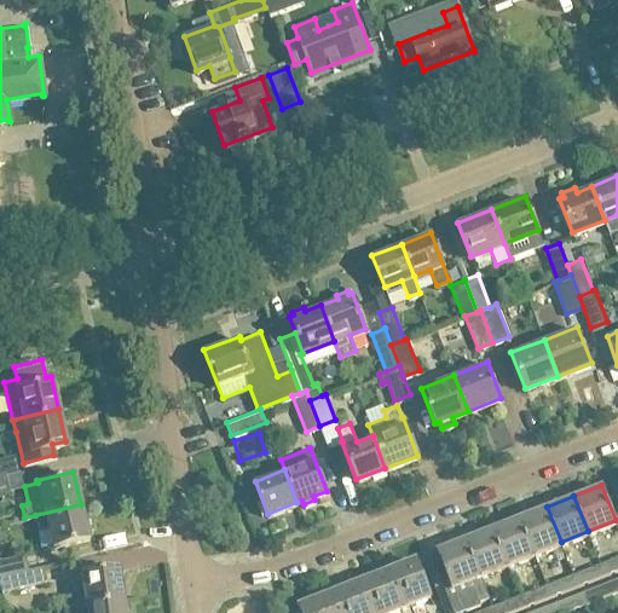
[(87,530),(81,504),(35,515),(38,527),(47,525),(52,545),(88,536),(87,530)]
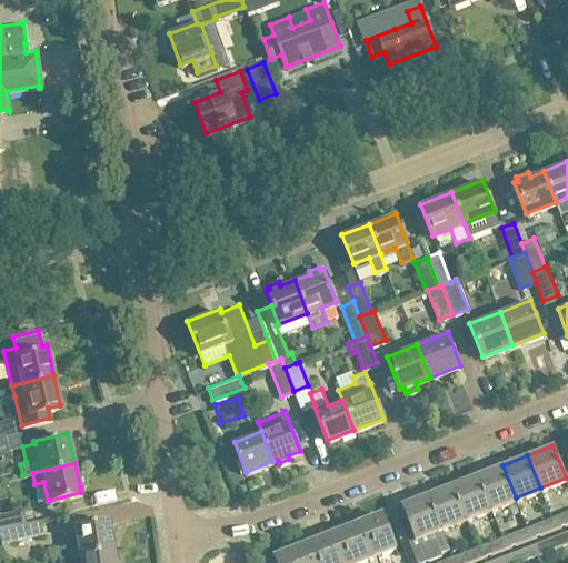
[(516,498),(502,465),(478,475),(490,508),(516,498)]
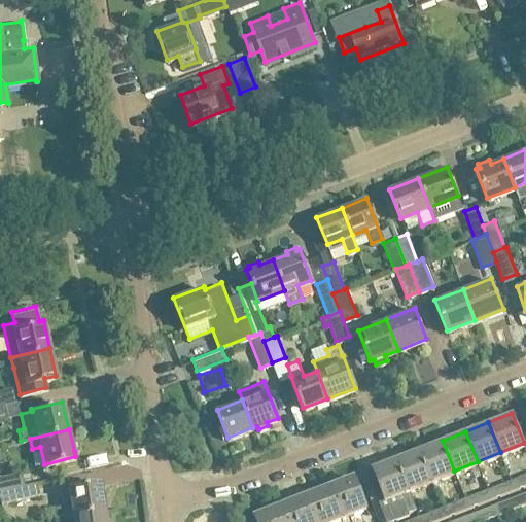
[(454,471),(443,441),(419,449),(431,480),(454,471)]
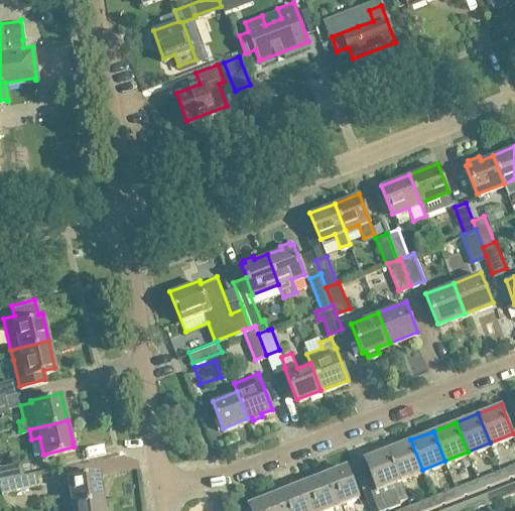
[(407,496),(400,478),(422,470),(410,439),(388,449),(406,496),(407,496)]
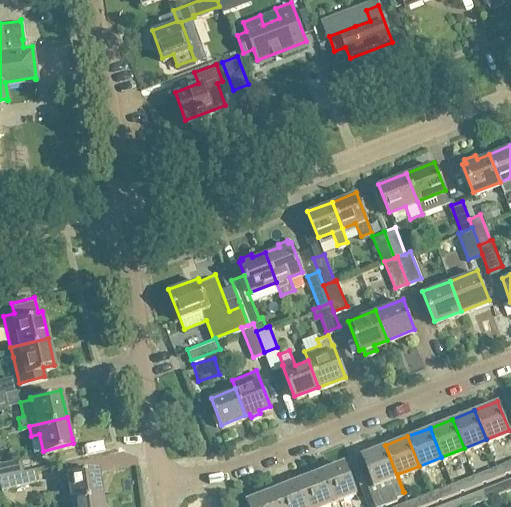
[(396,495),(403,492),(385,445),(362,454),(374,483),(368,486),(373,498),(375,506),(397,497),(396,495)]
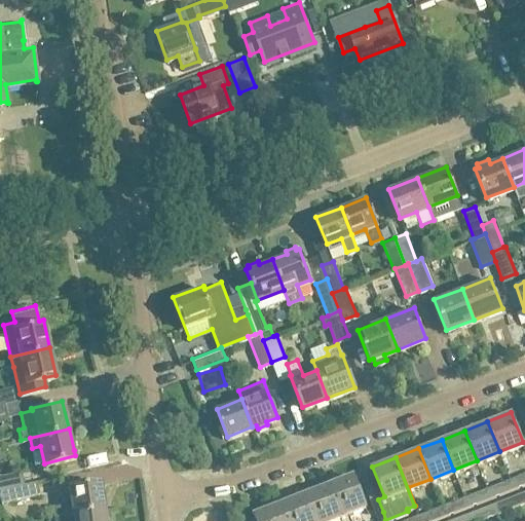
[(0,486),(24,482),(21,469),(0,474),(0,486)]
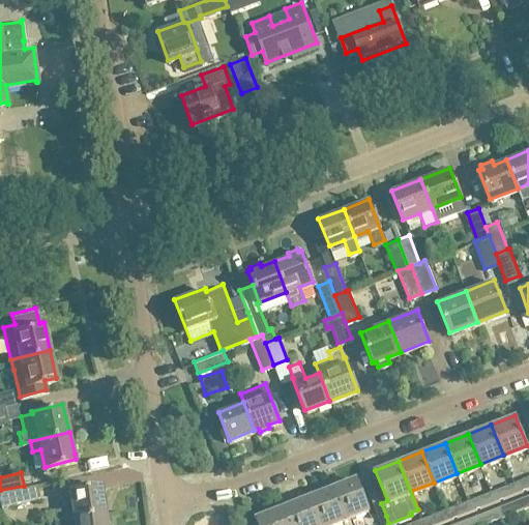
[(517,490),(528,485),(528,473),(513,480),(517,490)]
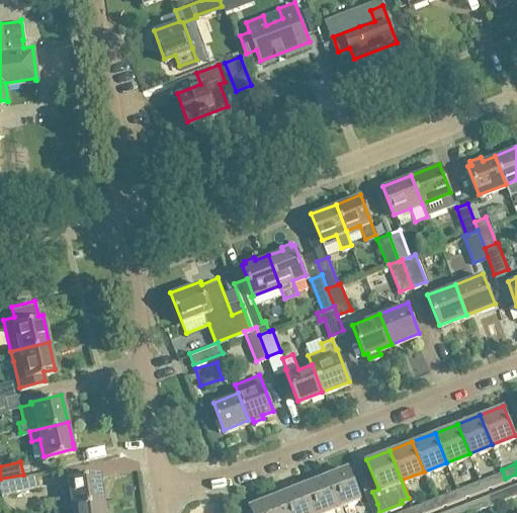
[(359,497),(355,486),(348,466),(323,477),(335,507),(359,497)]
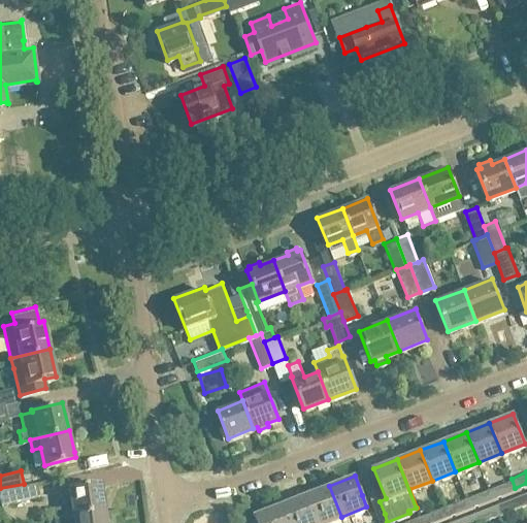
[(492,497),(515,488),(512,479),(488,488),(492,497)]
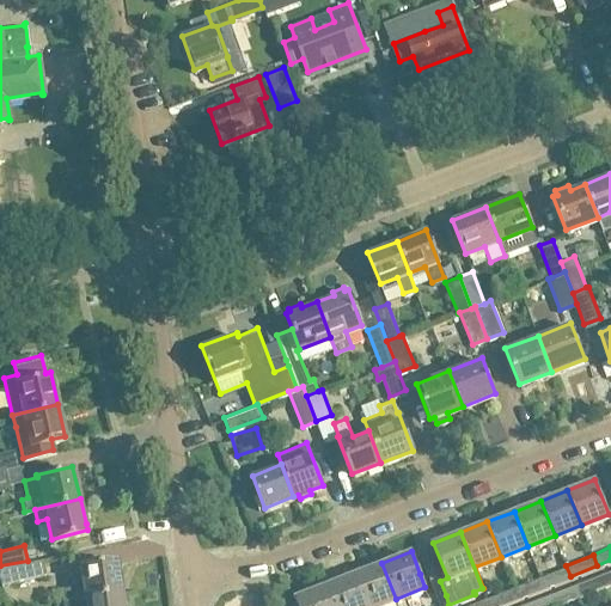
[(41,557),(28,561),(0,565),(0,582),(44,571),(41,557)]
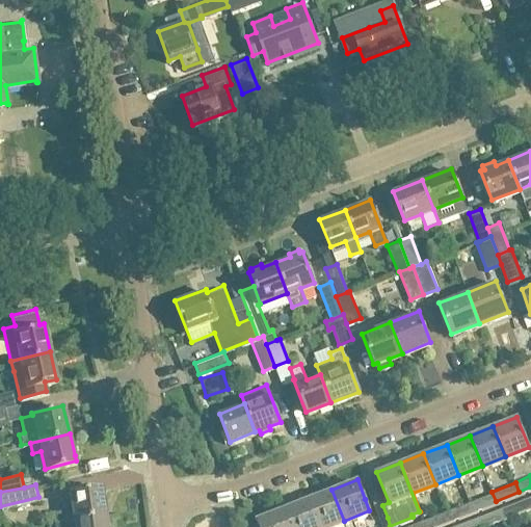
[(105,515),(103,501),(101,486),(84,489),(69,491),(72,507),(53,510),(55,522),(59,521),(105,515)]
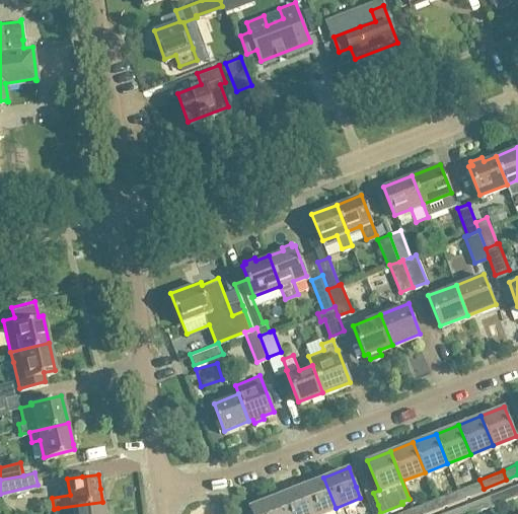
[(319,513),(336,508),(323,478),(299,487),(309,513),(319,513)]
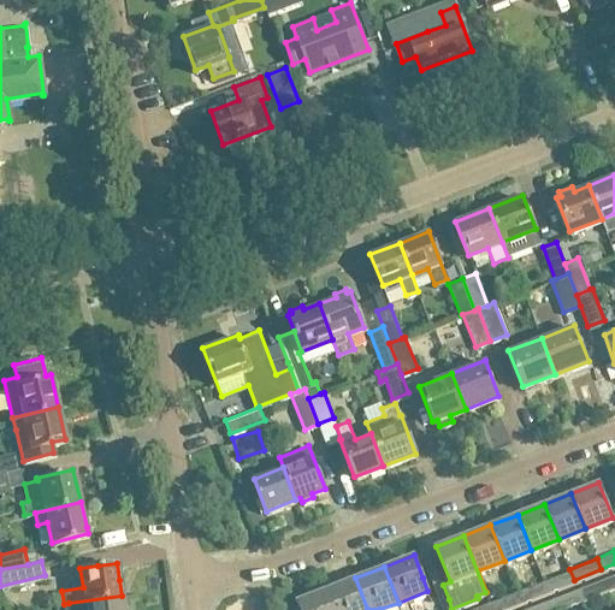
[(574,580),(569,569),(543,579),(547,590),(574,580)]
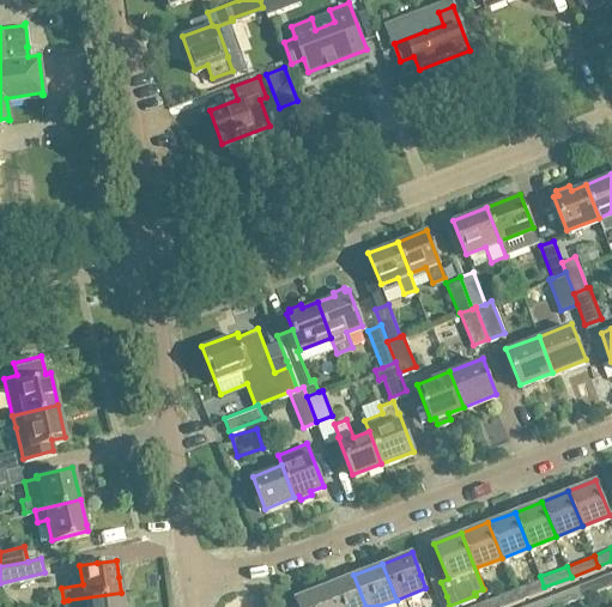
[(605,583),(611,580),(611,569),(601,574),(605,583)]
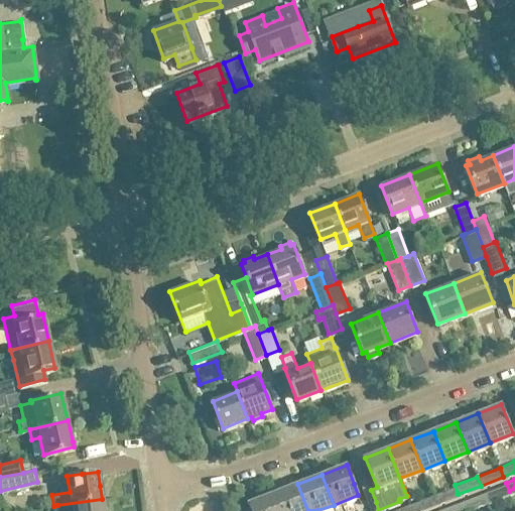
[(509,491),(506,483),(483,492),(486,500),(509,491)]
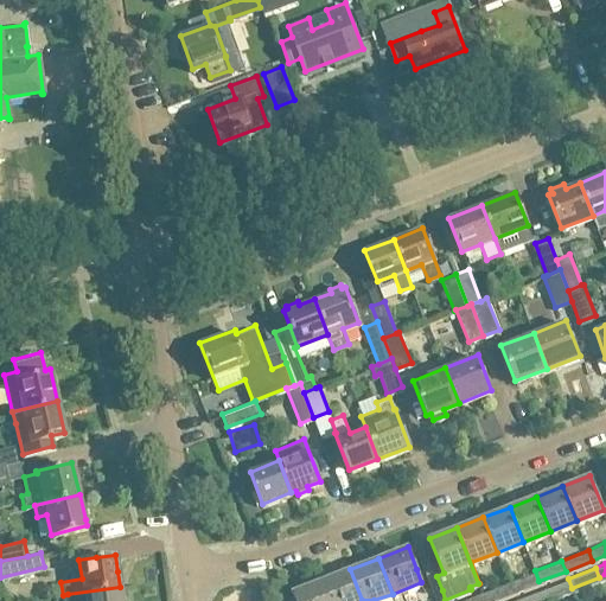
[(362,600),(350,569),(321,581),(330,600),(362,600)]
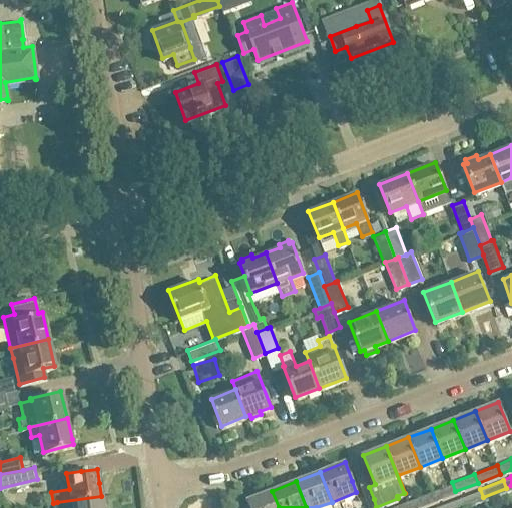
[(455,491),(452,482),(429,491),(433,500),(455,491)]
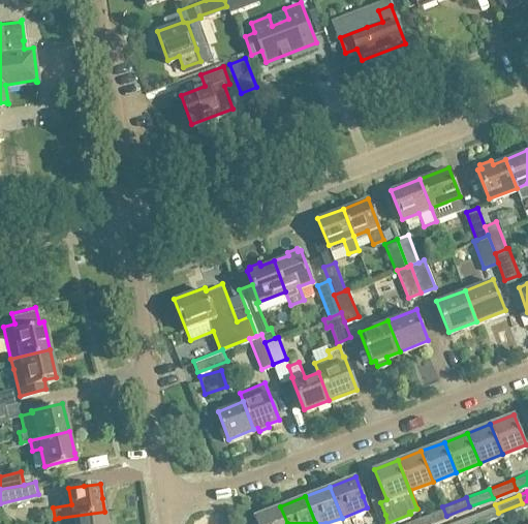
[(498,513),(495,504),(472,513),(475,522),(498,513)]
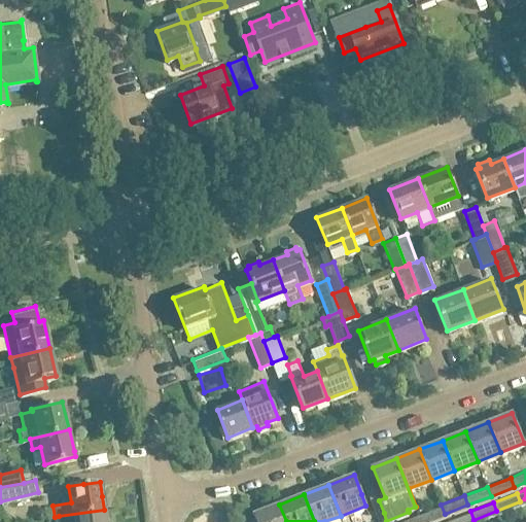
[(286,521),(279,505),(254,514),(257,521),(286,521)]
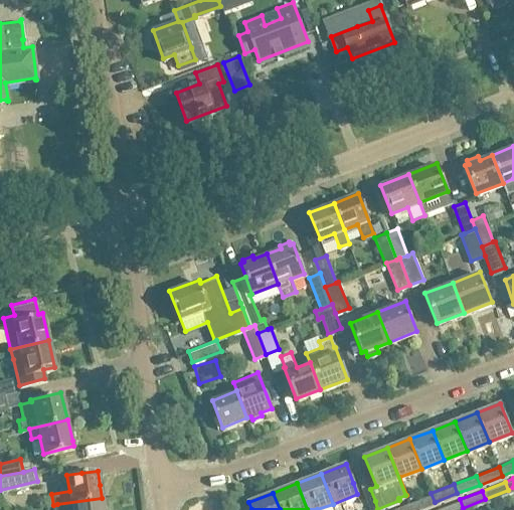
[(414,509),(435,502),(431,493),(408,502),(411,509),(414,509)]
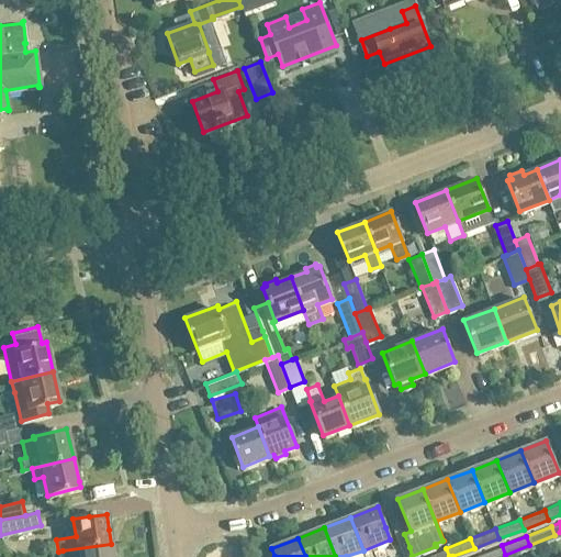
[(112,556),(111,544),(63,550),(58,552),(59,556),(112,556)]
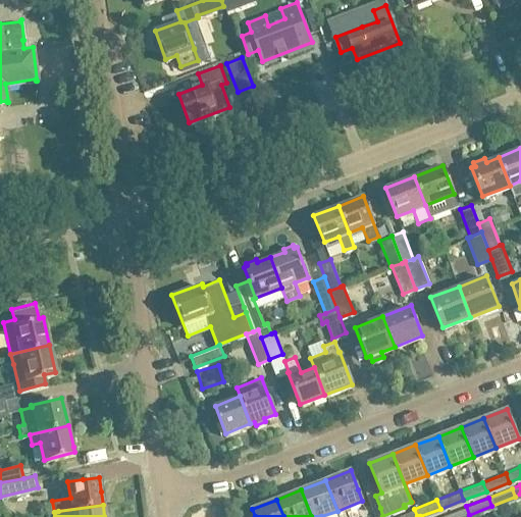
[(463,516),(469,515),(466,506),(443,515),(444,516),(463,516)]
